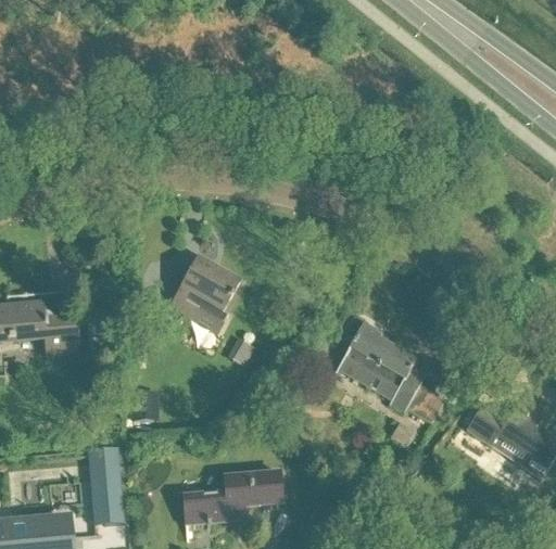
[(172,307),(217,333),(229,313),(224,309),(240,280),(199,257),(172,307)]
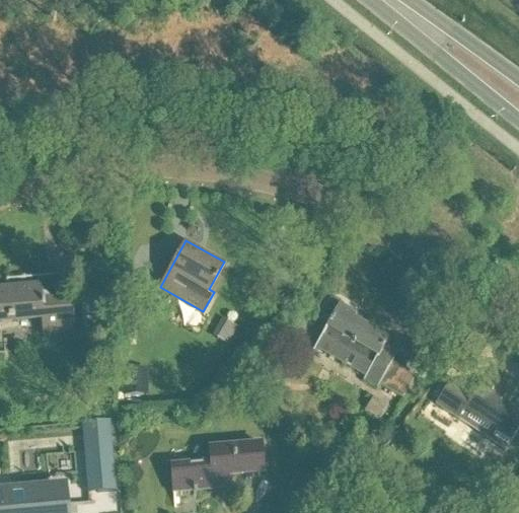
[(0,286),(0,319),(42,316),(43,331),(68,328),(67,321),(72,320),(70,297),(39,300),(38,283),(0,286)]
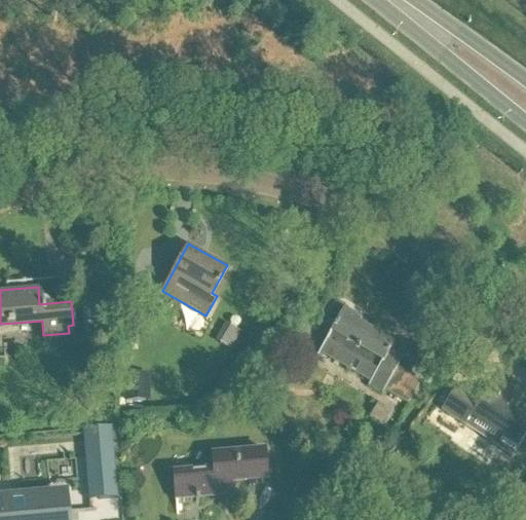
[(81,300),(84,333),(103,331),(100,298),(81,300)]
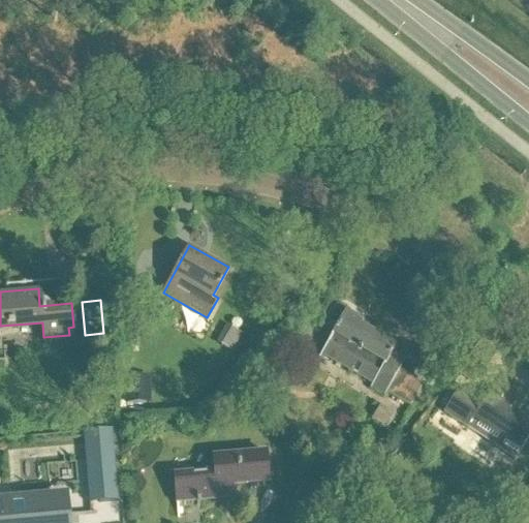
[(389,355),(396,342),(360,321),(362,319),(356,316),(359,312),(346,305),(344,309),(336,304),(329,316),(337,321),(321,349),(373,379),(370,383),(384,392),(400,365),(399,365),(401,362),(389,355)]
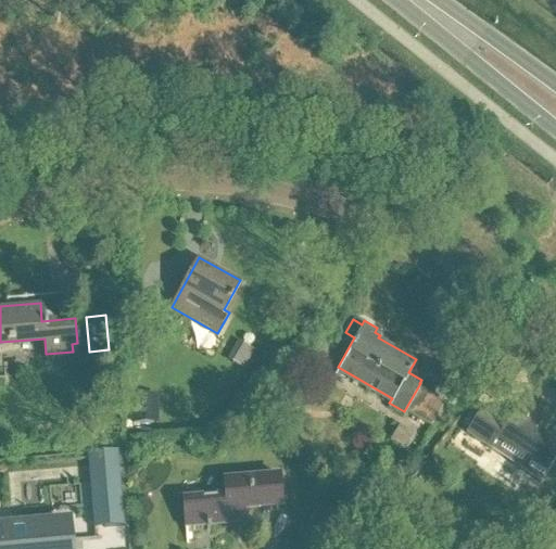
[(242,332),(230,350),(244,359),(256,342),(242,332)]
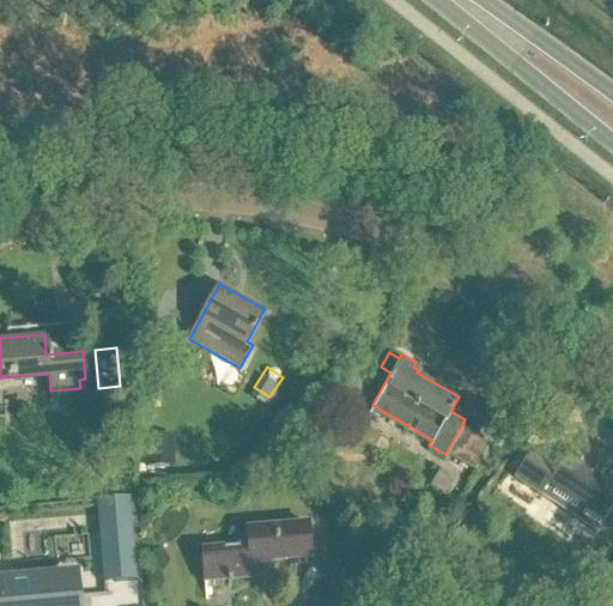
[(535,410),(521,431),(530,438),(545,417),(535,410)]
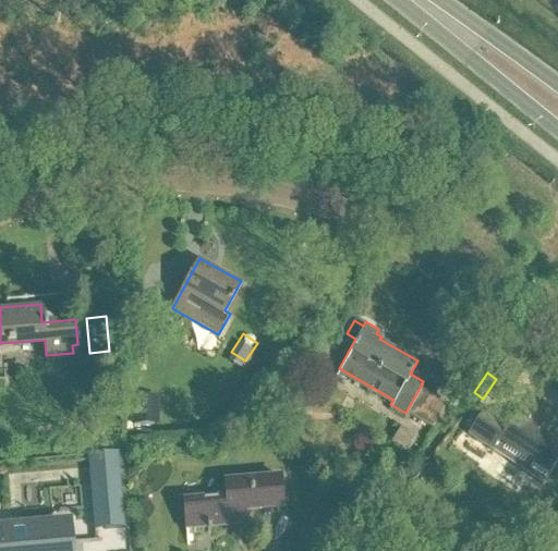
[(158,419),(157,393),(132,394),(133,420),(158,419)]
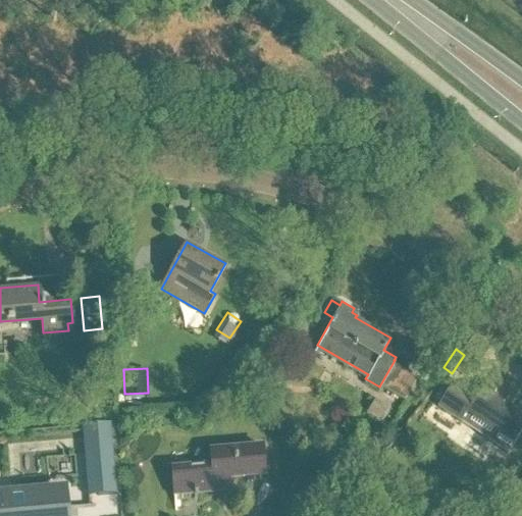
[(455,377),(437,403),(508,450),(521,427),(521,411),(504,400),(509,392),(487,377),(477,393),(455,377)]
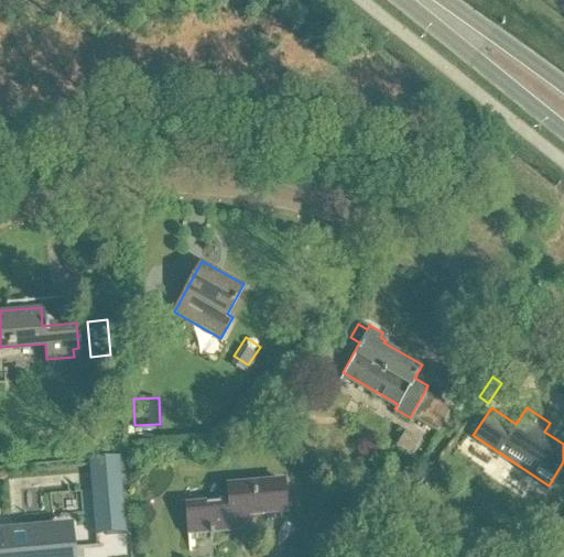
[(418,436),(404,428),(394,444),(409,451),(418,436)]
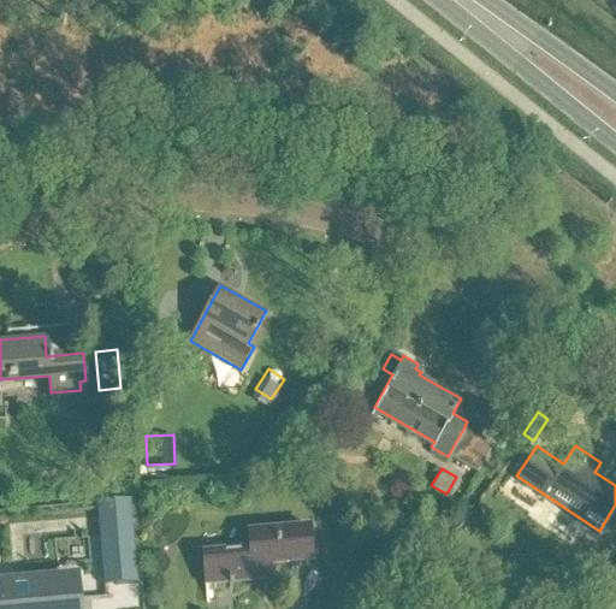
[(117,530),(99,531),(102,575),(114,574),(116,581),(137,580),(130,496),(114,497),(117,530)]
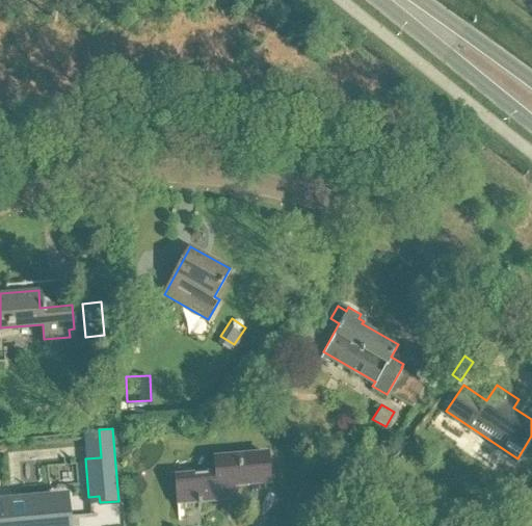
[(215,473),(175,476),(177,501),(235,496),(234,484),(269,482),(267,453),(213,457),(215,473)]
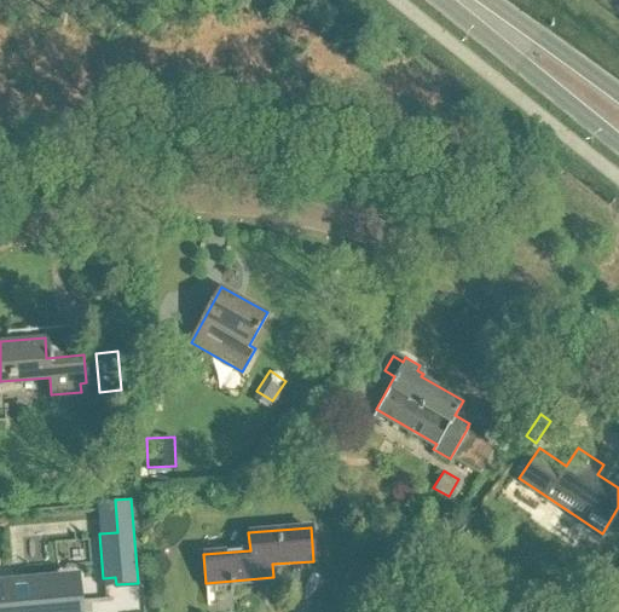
[(0,611),(77,611),(75,588),(75,579),(59,581),(59,576),(25,579),(27,584),(13,585),(13,582),(12,582),(0,583),(0,611)]
